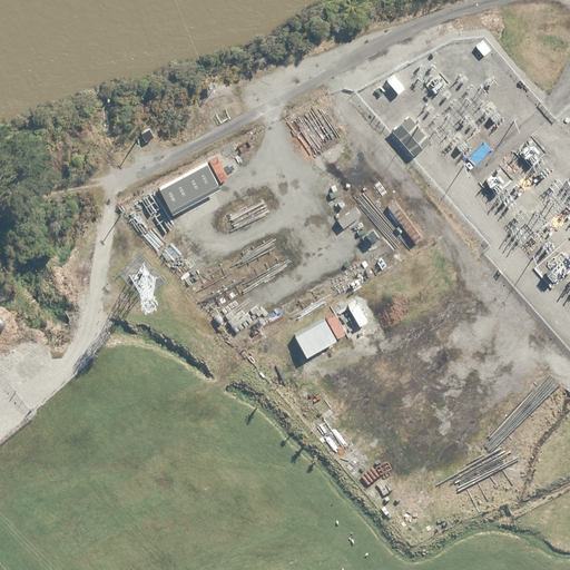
[(484,38),(475,47),(485,58),(494,50),(484,38)]
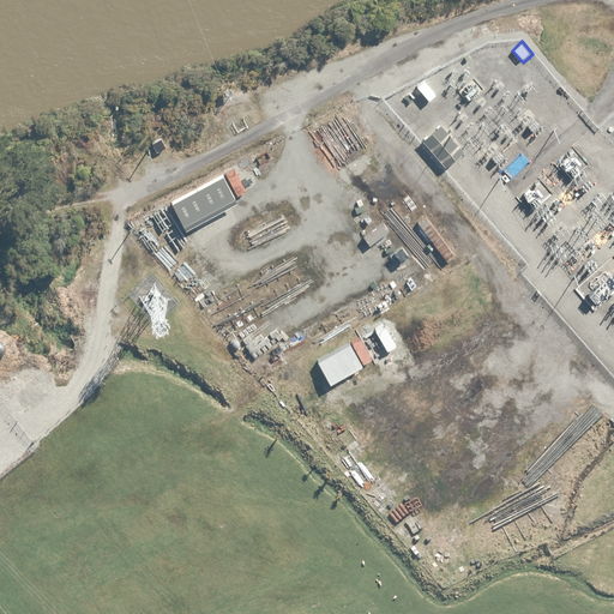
[(426,79),(417,86),(431,101),(439,92),(426,79)]
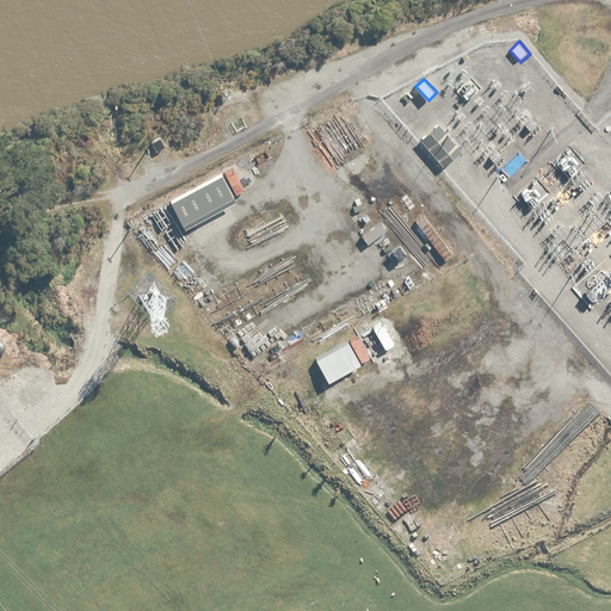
[(440,121),(421,136),(444,165),(464,148),(440,121)]
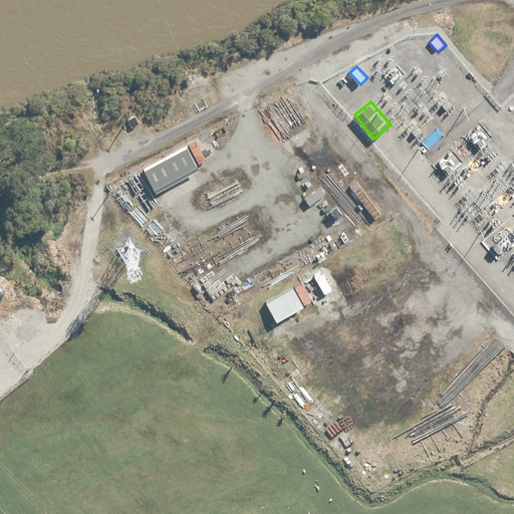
[(180,162),(139,180),(148,202),(190,184),(180,162)]
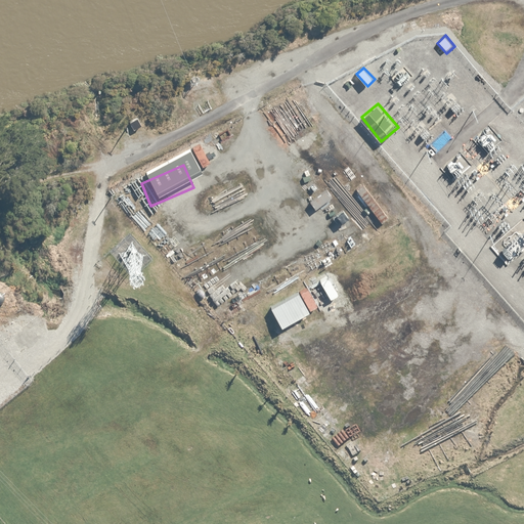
[(316,205),(329,220),(345,206),(333,190),(316,205)]
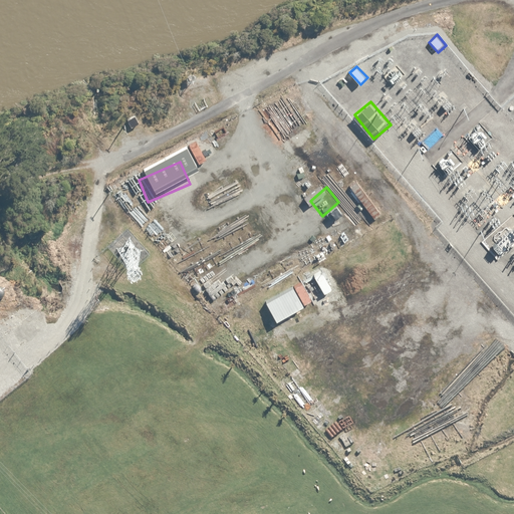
[(304,281),(267,302),(266,302),(277,322),(306,306),(304,303),(313,298),(304,281)]
